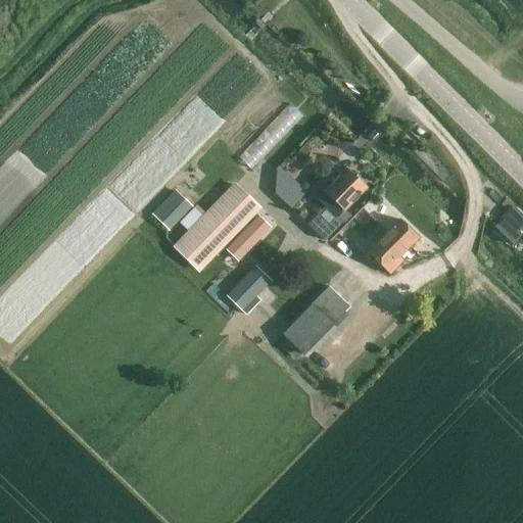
[(287,106),(240,155),(253,168),(300,119),(287,106)]
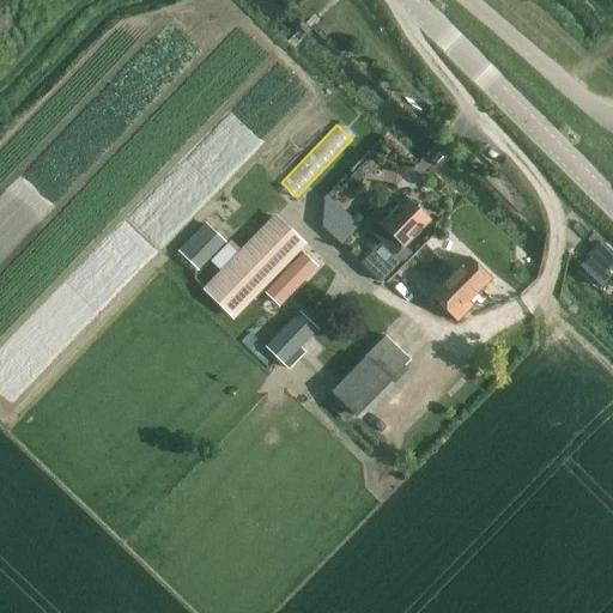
[(380,243),(359,263),(378,283),(380,284),(400,262),(401,261),(410,253),(404,246),(428,220),(424,218),(428,214),(418,205),(414,208),(405,199),(381,224),(371,235),(380,243)]
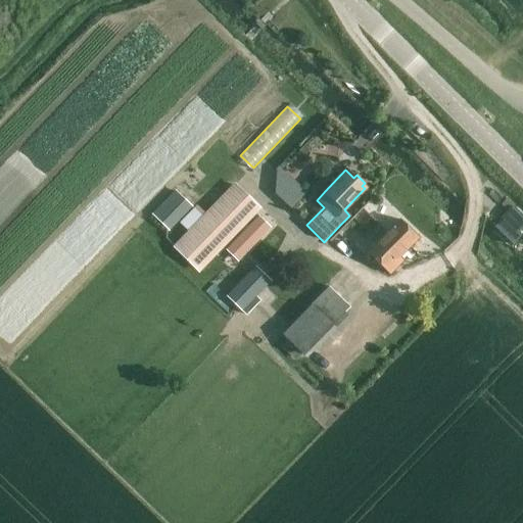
[(290,207),(305,192),(286,175),(275,187),(274,192),(290,207)]
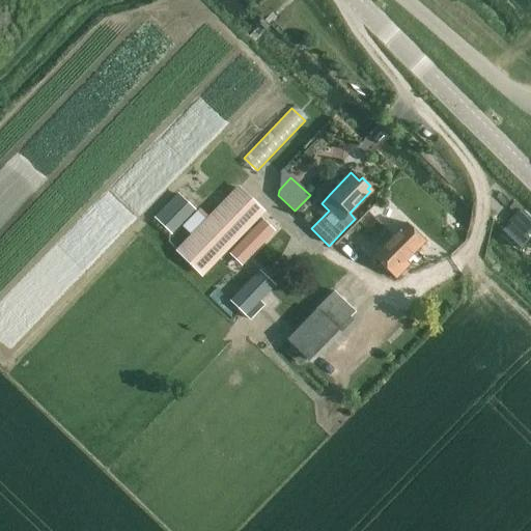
[(201,275),(261,212),(236,188),(204,221),(196,213),(182,226),(191,235),(176,251),(201,275)]
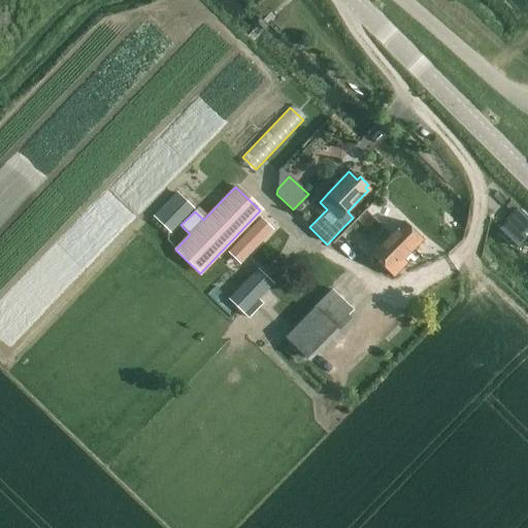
[(170,232),(192,209),(176,193),(154,217),(170,232)]
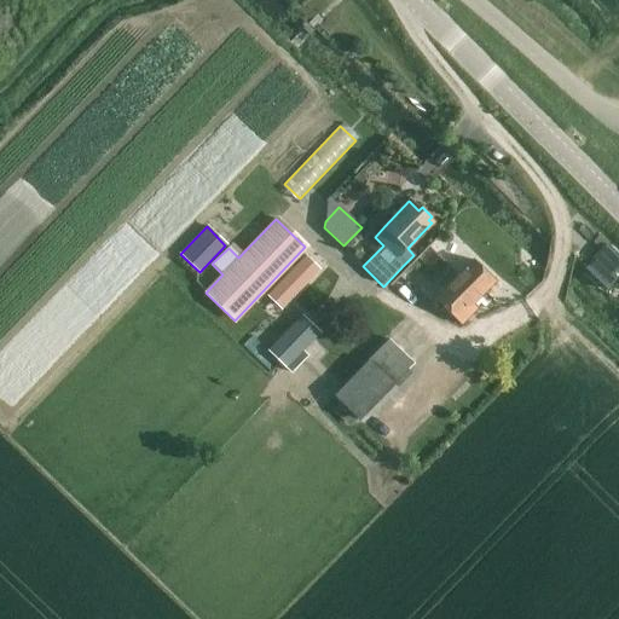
[(597,258),(590,265),(596,270),(600,275),(606,268),(612,273),(618,266),(618,256),(607,244),(607,246),(595,255),(597,258)]
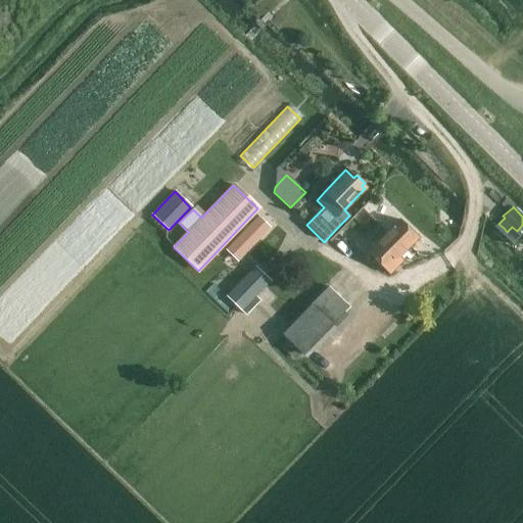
[(257,216),(225,250),(237,262),(270,227),(257,216)]
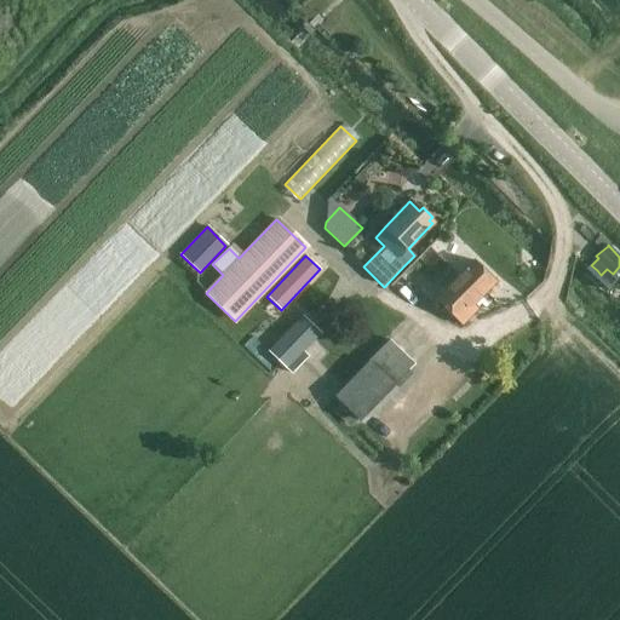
[(451,292),(440,304),(463,327),(478,311),(472,305),(495,282),(474,262),(447,288),(451,292)]
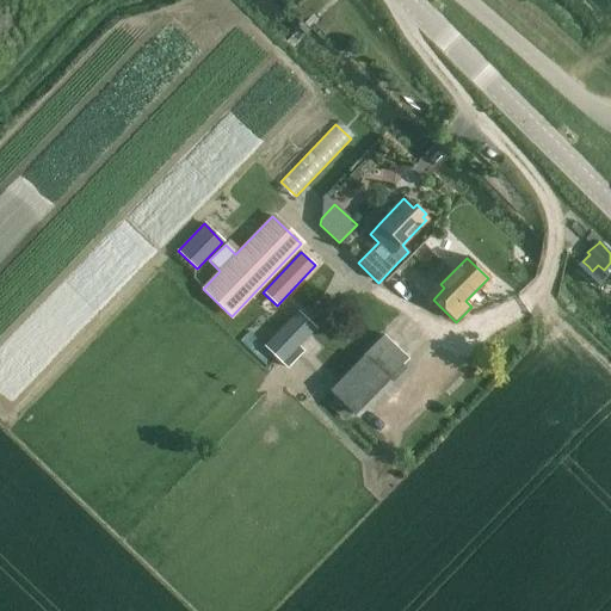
[(266,344),(264,346),(266,349),(282,364),(298,346),(315,329),(297,312),(266,344)]
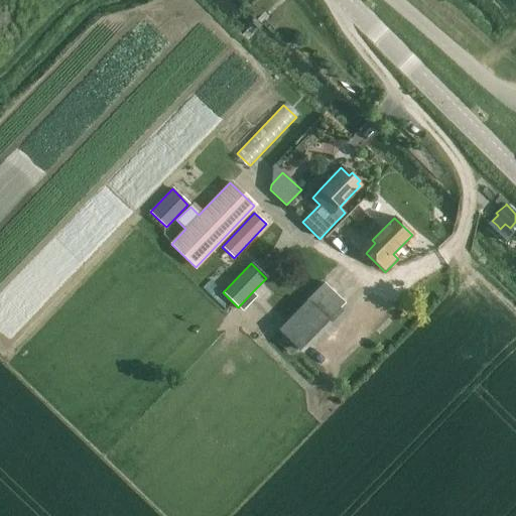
[(298,351),(345,303),(324,284),(278,332),(283,336),(276,343),(290,356),(297,349),(298,351)]
